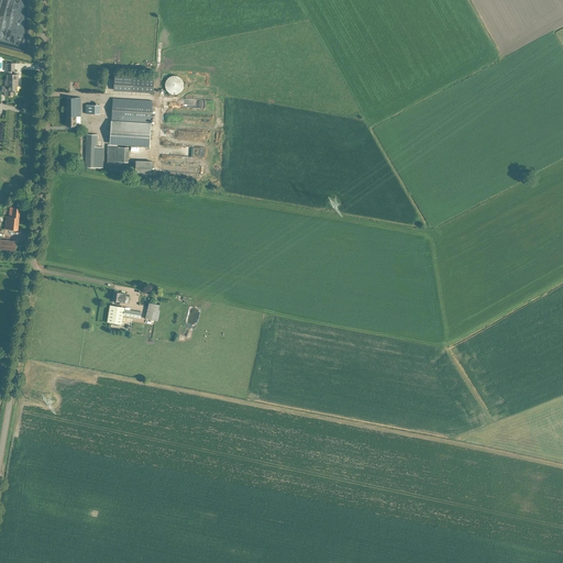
[(18,75),(14,75),(8,75),(8,79),(6,79),(6,81),(4,81),(6,87),(3,87),(3,91),(6,91),(6,96),(13,96),(13,91),(14,91),(17,91),(17,86),(17,84),(18,84),(18,75)]
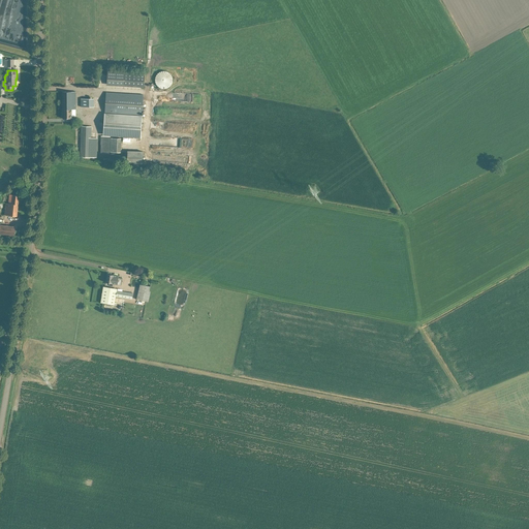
[(144,87),(145,72),(107,70),(106,84),(144,87)]
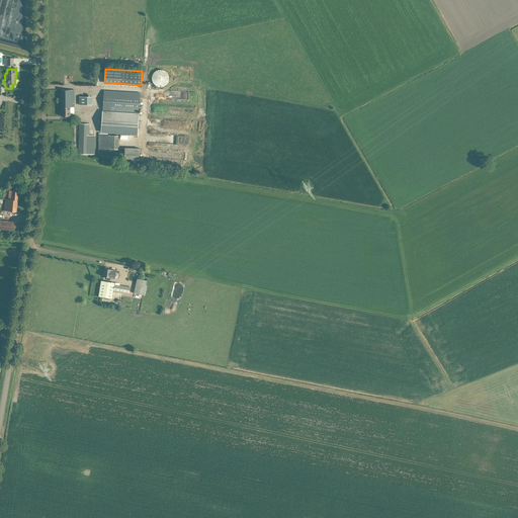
[(153,74),(152,76),(152,78),(152,80),(153,82),(154,84),(156,85),(157,86),(160,87),(162,87),(164,86),(166,85),(167,84),(168,82),(169,80),(169,78),(168,76),(168,74),(166,72),(164,71),(162,70),(160,70),(158,70),(156,71),(154,72),(153,74)]
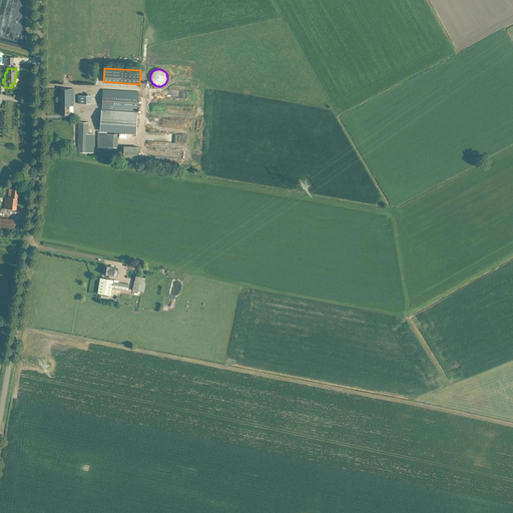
[(74,106),(74,105),(73,89),(60,89),(61,115),(69,115),(69,106),(74,106)]
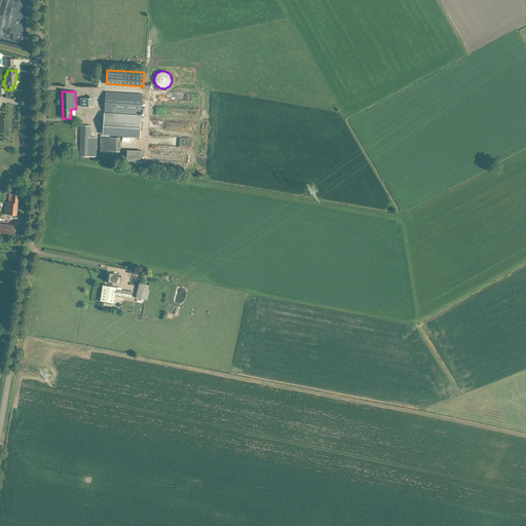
[(141,115),(142,95),(106,92),(104,113),(141,115)]
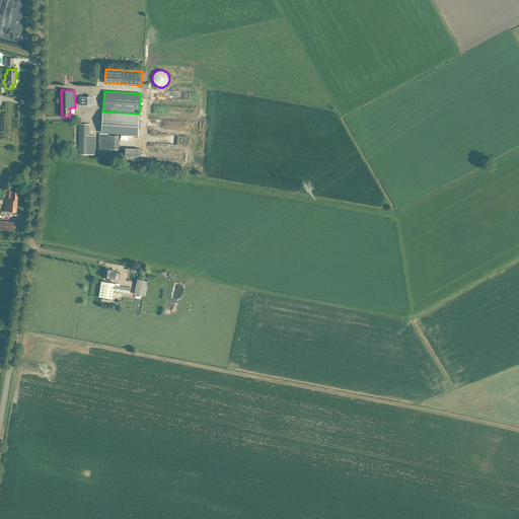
[(80,105),(92,105),(92,96),(80,96),(80,105)]
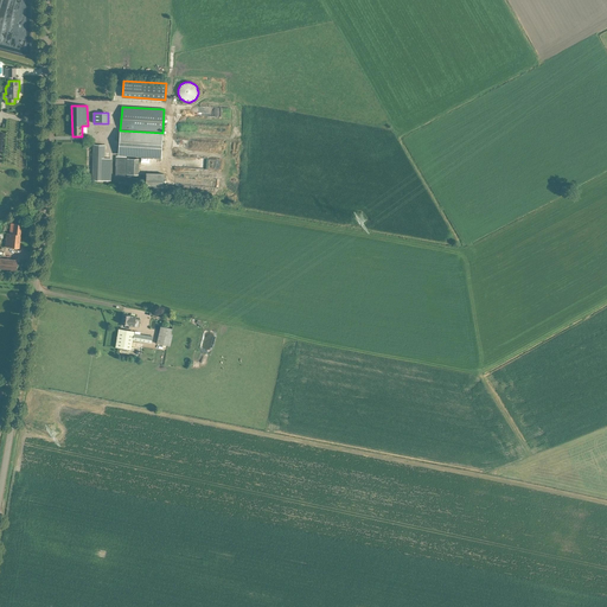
[(161,158),(163,133),(120,131),(119,154),(161,158)]
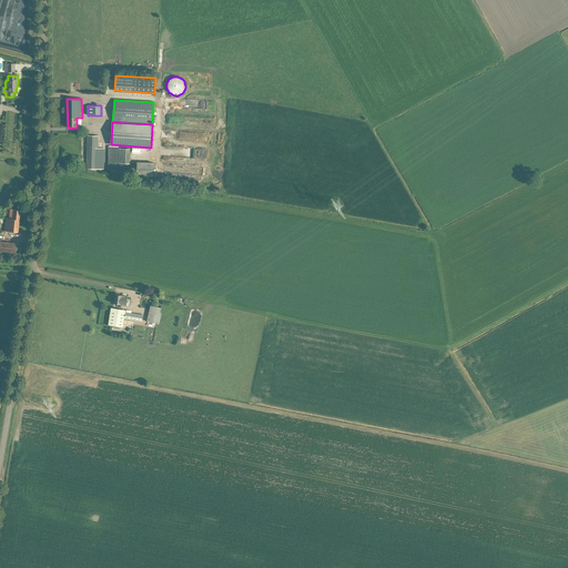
[(87,135),(85,169),(103,169),(104,149),(98,149),(98,135),(87,135)]
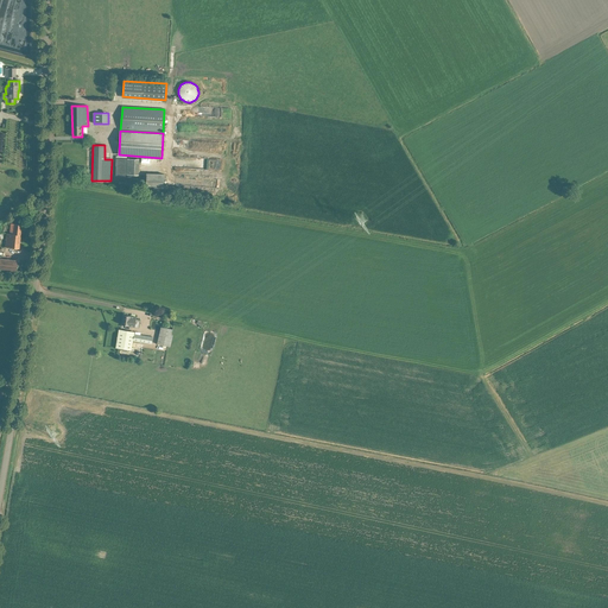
[(116,176),(126,177),(126,157),(116,156),(116,176)]
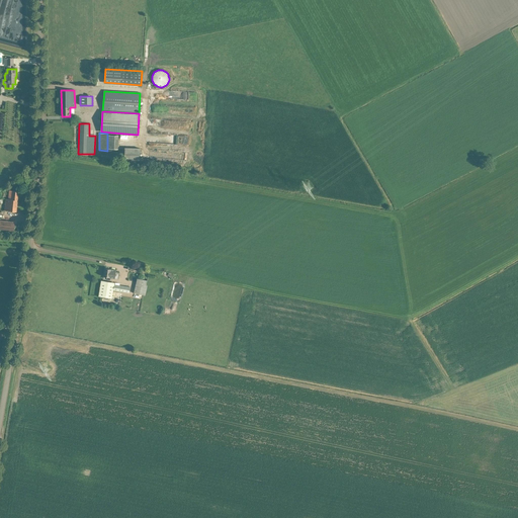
[(140,149),(124,148),(124,160),(140,161),(140,149)]
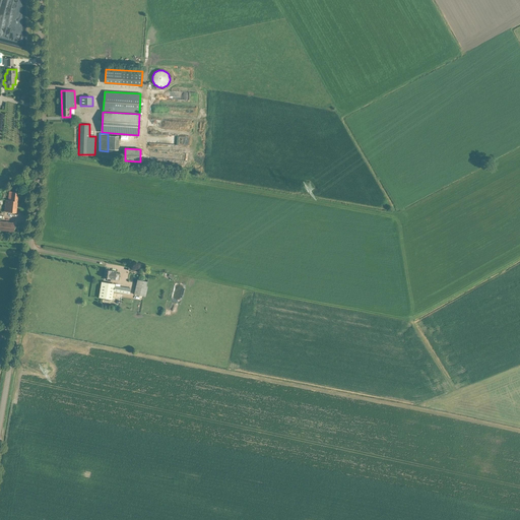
[(315,189),(312,185),(310,182),(303,186),(308,194),(315,189)]
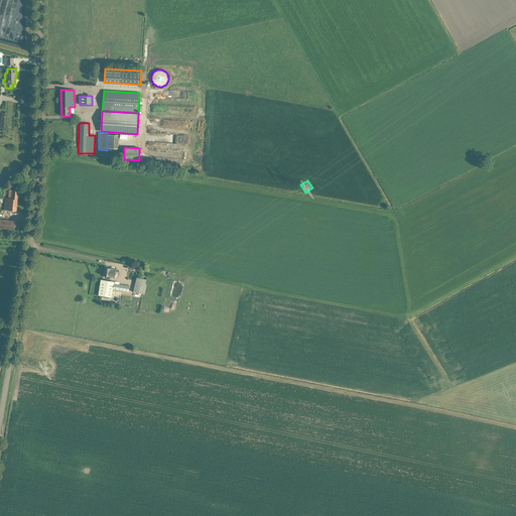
[(5,199),(4,210),(11,211),(16,211),(18,190),(13,190),(9,189),(8,199),(5,199)]
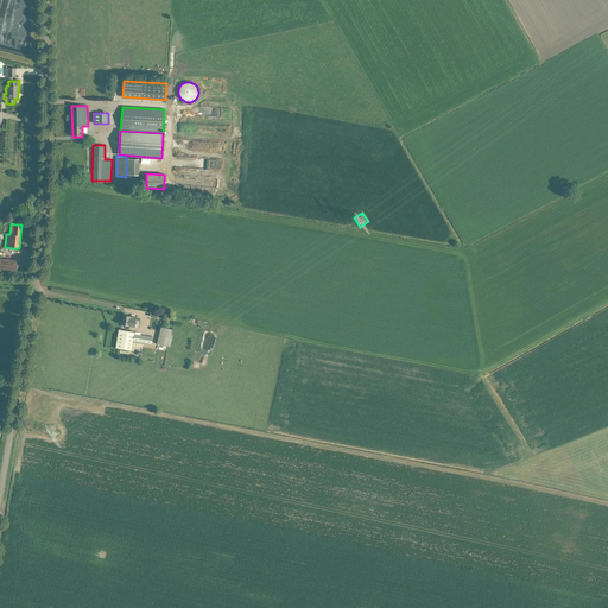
[(18,260),(12,260),(0,258),(0,274),(17,277),(18,260)]
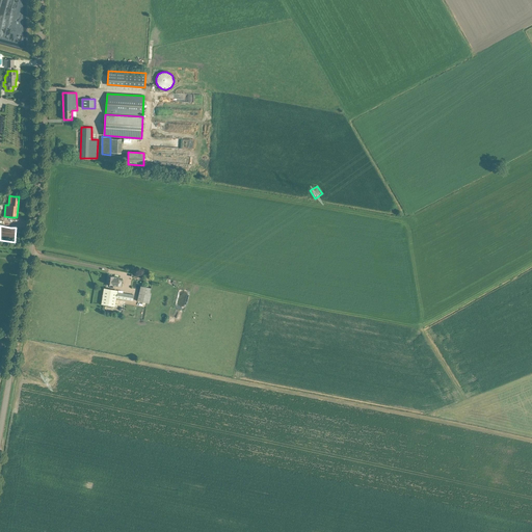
[(114,276),(112,276),(108,275),(106,284),(117,286),(118,280),(118,277),(114,276)]
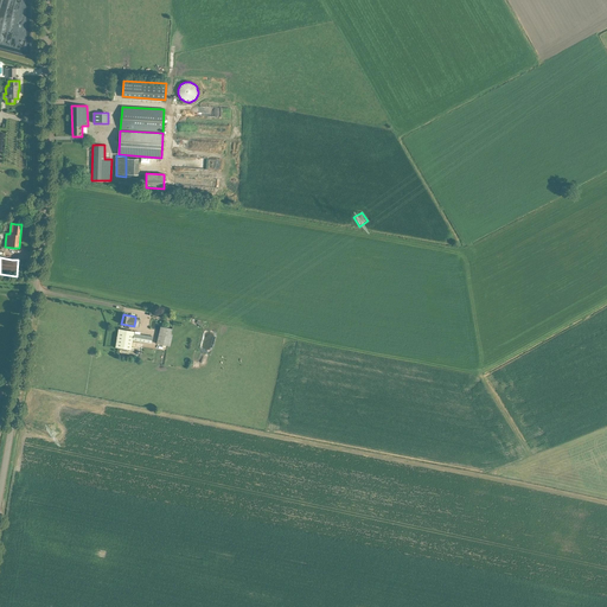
[(159,332),(157,344),(168,346),(172,330),(163,327),(161,333),(159,332)]
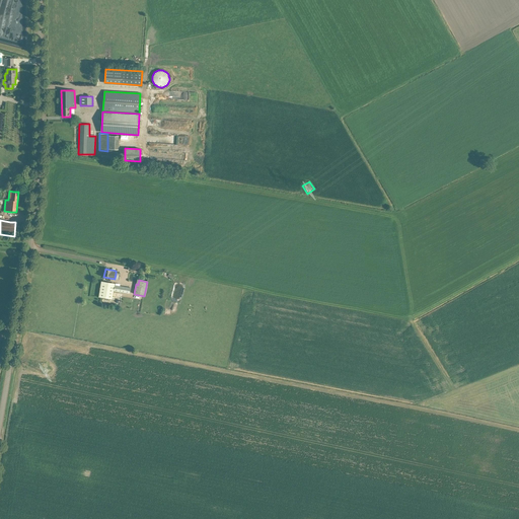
[(101,281),(98,297),(113,299),(114,291),(130,293),(131,288),(115,285),(115,284),(101,281)]
